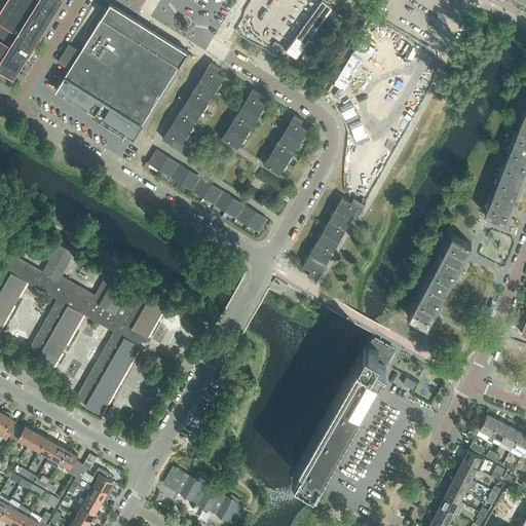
[(0,70),(13,79),(15,76),(55,12),(63,0),(6,0),(0,10),(0,70)]
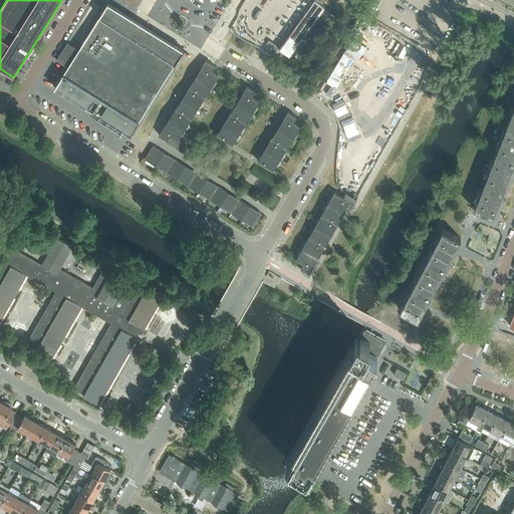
[(62,74),(54,87),(54,88),(55,87),(92,111),(90,114),(120,134),(122,130),(130,135),(130,136),(131,136),(139,121),(165,79),(162,77),(164,73),(168,75),(175,63),(176,64),(184,50),(184,49),(183,50),(107,3),(108,3),(107,2),(103,10),(99,16),(78,49),(76,52),(74,51),(66,46),(68,42),(67,42),(56,60),(67,67),(63,74),(62,74)]
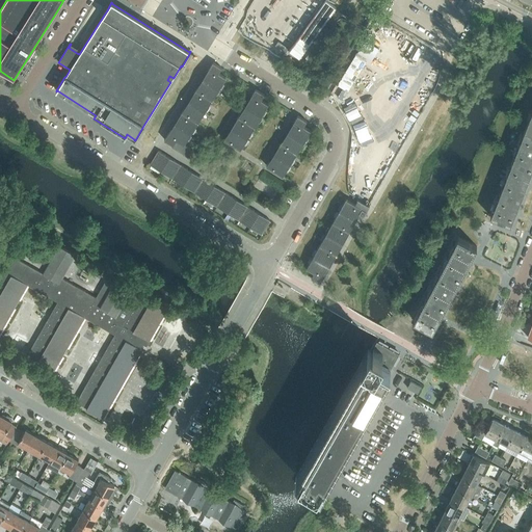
[(164,140),(173,145),(171,147),(188,158),(192,151),(184,144),(227,78),(218,73),(221,68),(213,62),(164,140)]
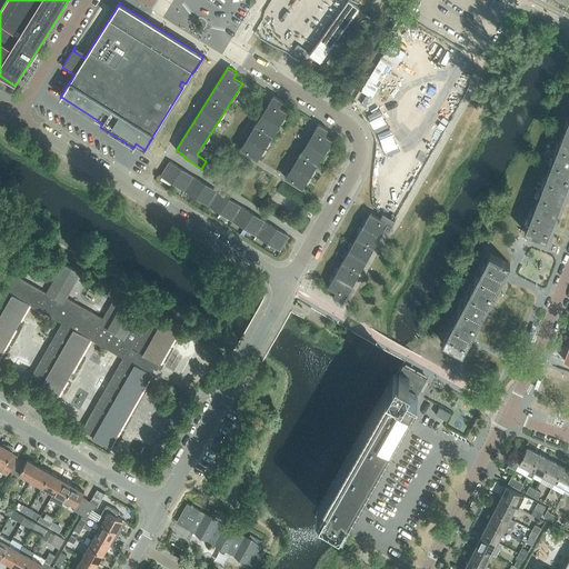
[(240,149),(257,160),(288,111),(279,107),(282,101),(273,96),(240,149)]
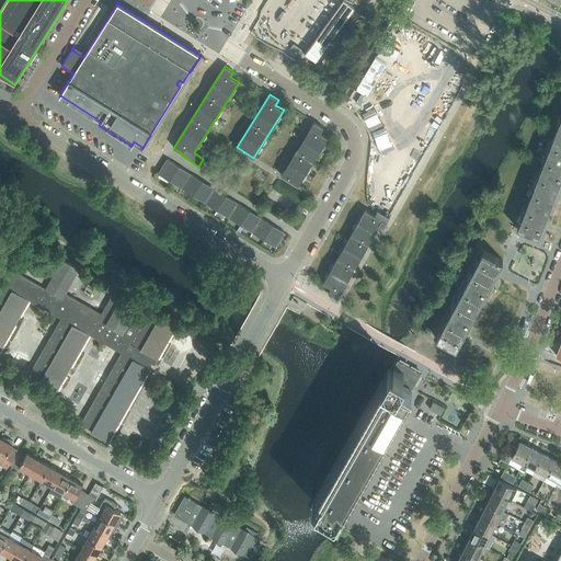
[(281,175),(298,185),(328,138),(320,133),(323,128),(315,122),(281,175)]
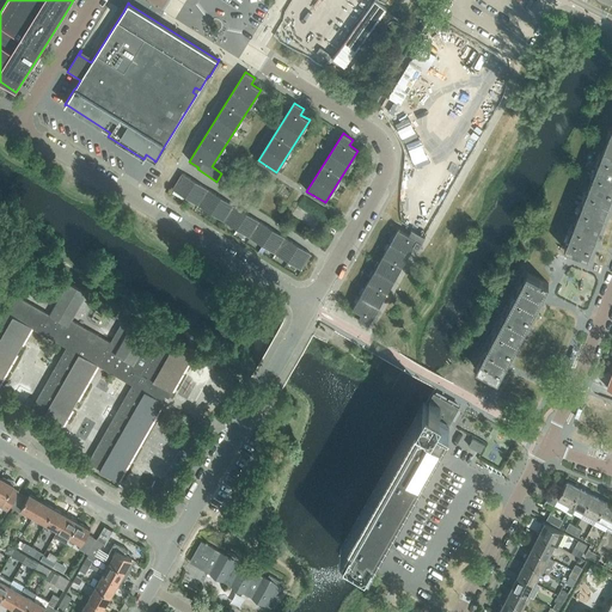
[(591,182),(606,189),(611,190),(611,147),(605,145),(591,182)]
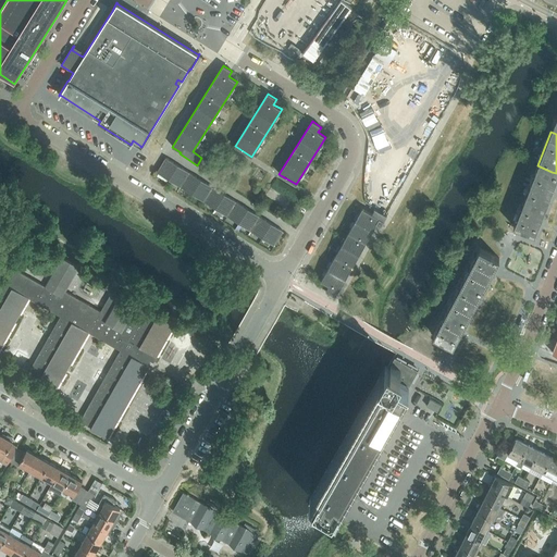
[(177,165),(165,158),(157,172),(169,180),(177,165)]
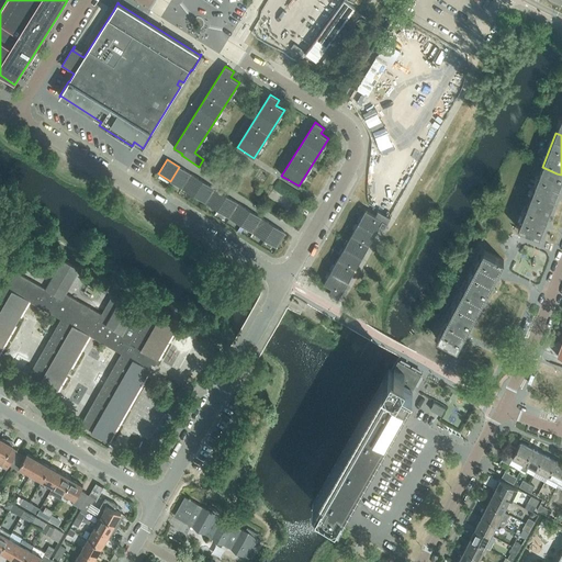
[(170,181),(182,189),(191,175),(179,167),(170,181)]
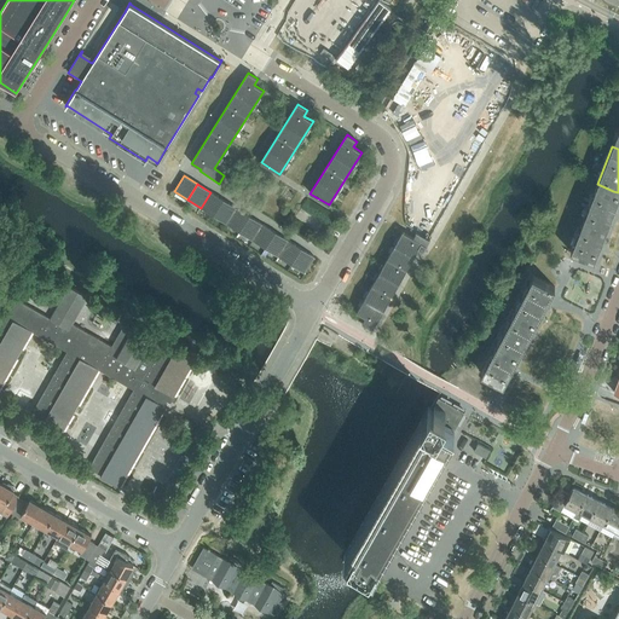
[(618,197),(618,192),(613,191),(597,184),(583,220),(607,229),(612,215),(614,217),(617,212),(614,209),(618,197)]
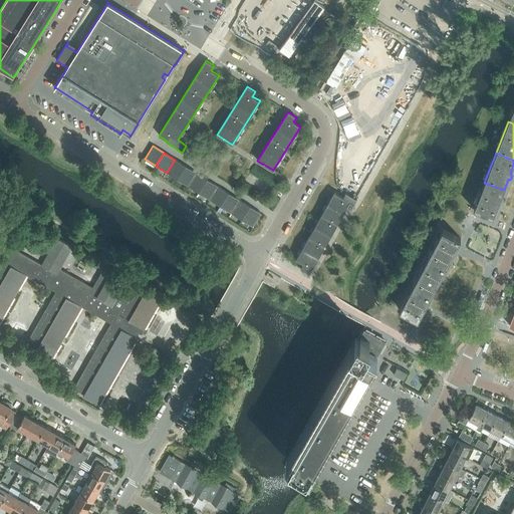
[(167,173),(178,179),(186,166),(175,160),(167,173)]
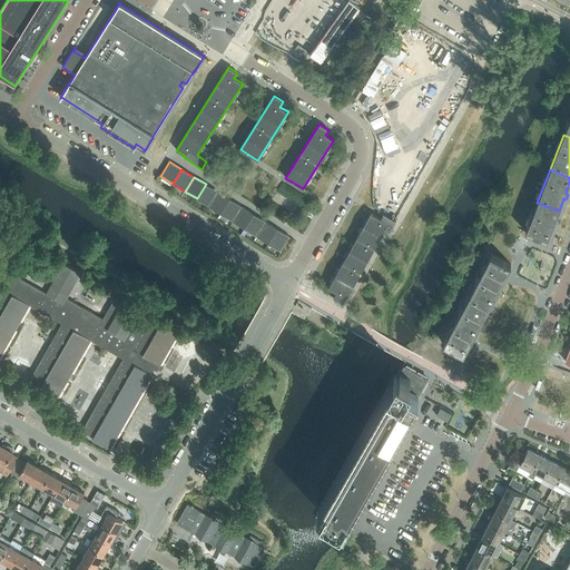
[(206,184),(197,198),(208,206),(218,192),(206,184)]
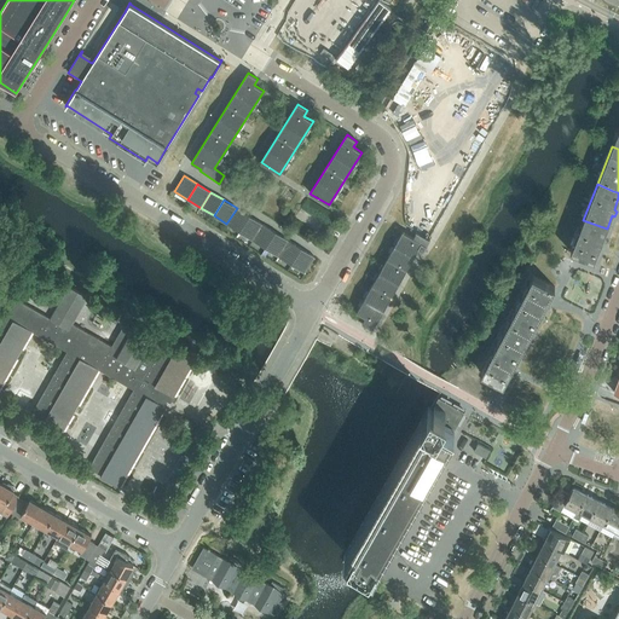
[(226,224),(239,232),(249,217),(237,208),(226,224)]
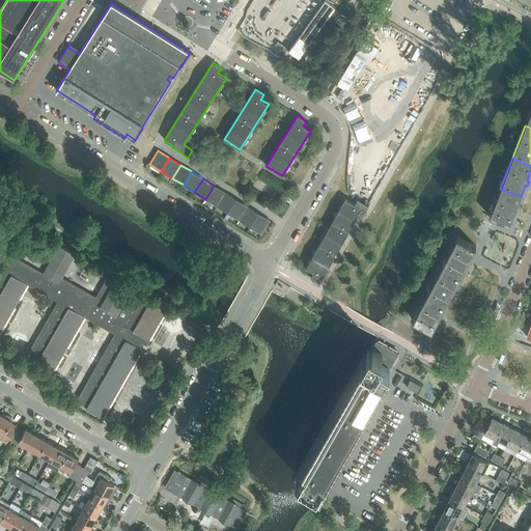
[(205,199),(217,206),(225,193),(214,186),(205,199)]
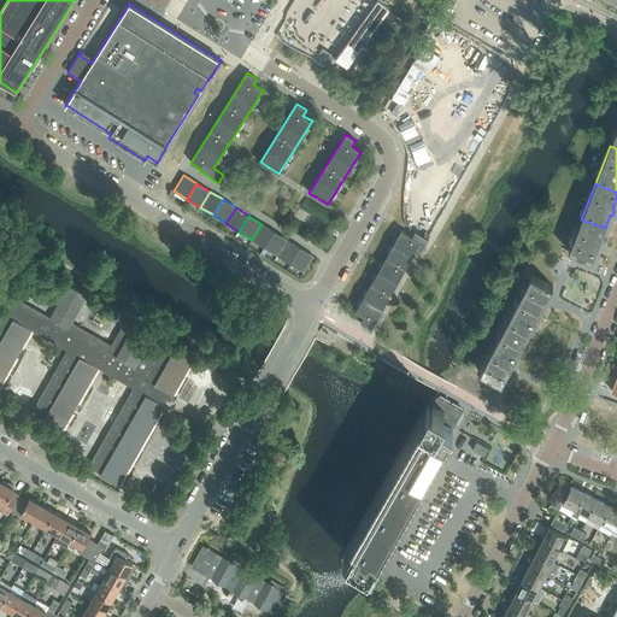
[(598,245),(605,229),(581,219),(569,251),(592,260),(595,251),(599,251),(601,246),(598,245)]
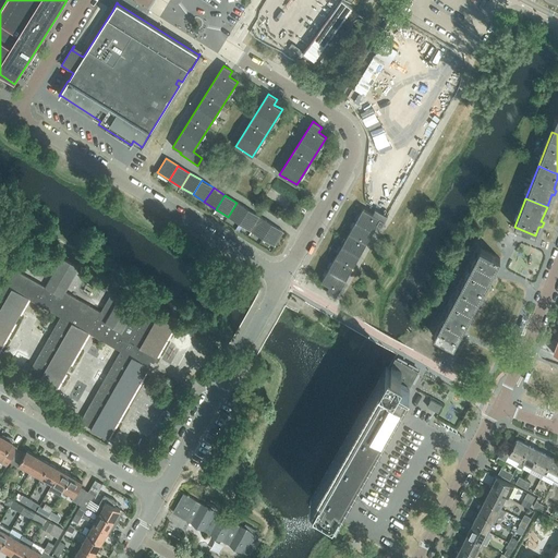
[(237,203),(228,217),(240,225),(249,209),(237,203)]
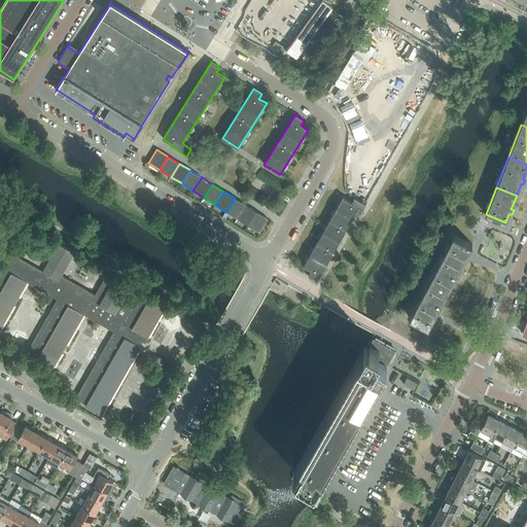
[(343,197),(304,266),(311,270),(308,275),(317,280),(322,272),(321,272),(322,271),(319,270),(342,231),(345,232),(348,226),(347,226),(346,229),(344,227),(354,209),(356,211),(360,213),(366,204),(365,204),(356,199),(357,200),(354,204),(352,203),(343,197)]
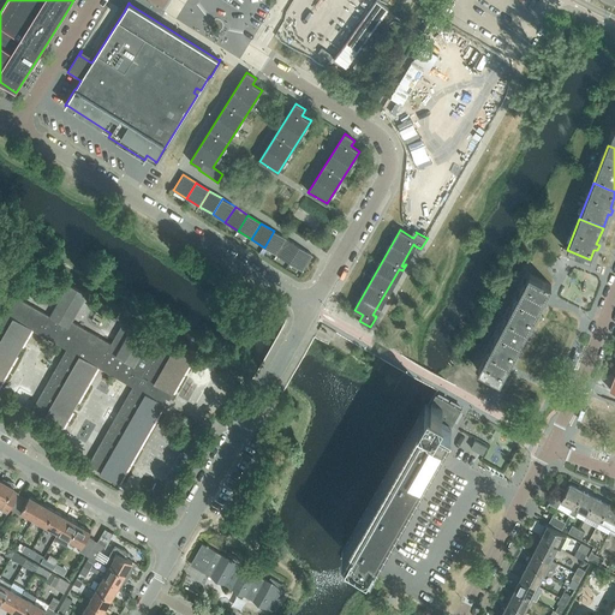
[(264,248),(278,255),(287,239),(274,231),(264,248)]
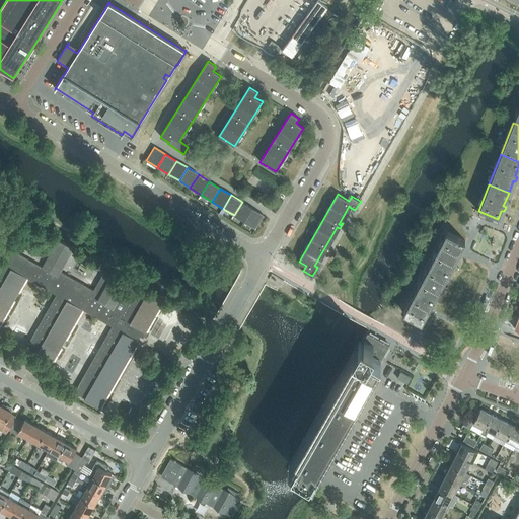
[(242,202),(234,215),(244,222),(252,209),(242,202)]
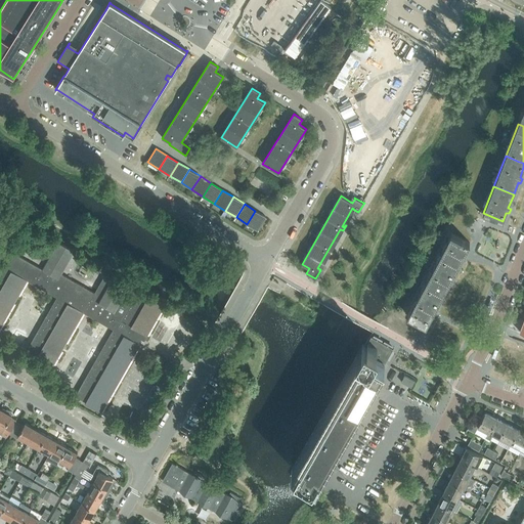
[(255,211),(247,224),(258,231),(266,218),(255,211)]
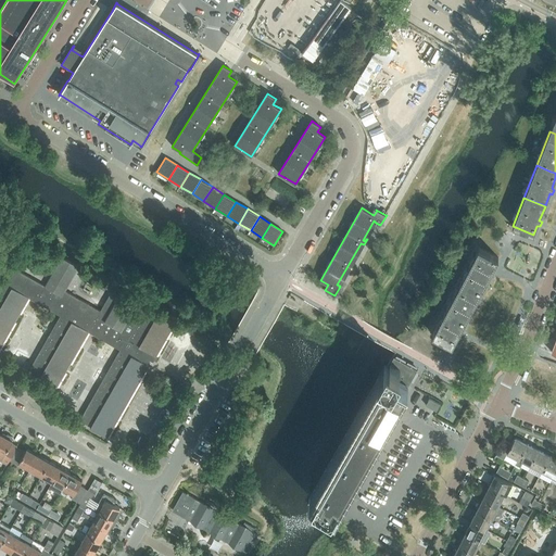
[(462,278),(481,289),(489,276),(491,277),(493,273),(491,270),(498,257),(478,248),(462,278)]
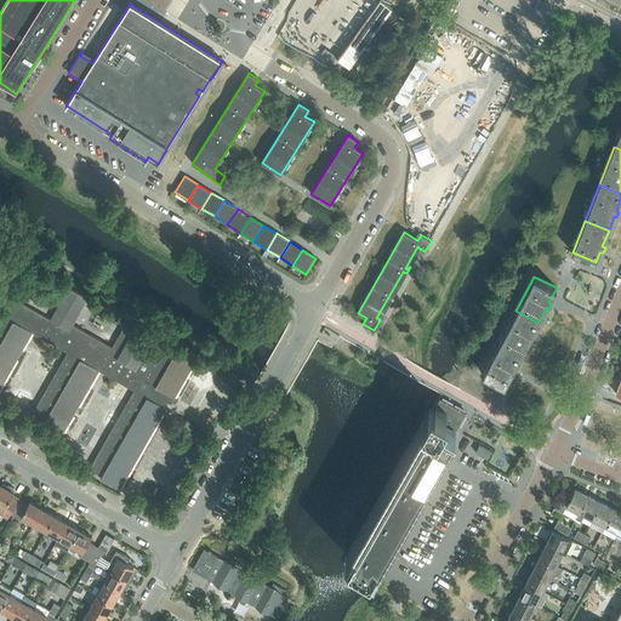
[(101,478),(119,489),(165,408),(161,405),(165,400),(171,403),(195,359),(177,348),(170,360),(148,347),(154,336),(136,325),(130,335),(123,330),(112,347),(72,325),(87,297),(69,288),(50,319),(11,297),(0,315),(0,387),(32,332),(67,353),(33,412),(45,420),(44,421),(63,432),(98,370),(135,391),(90,469),(102,476),(101,478)]
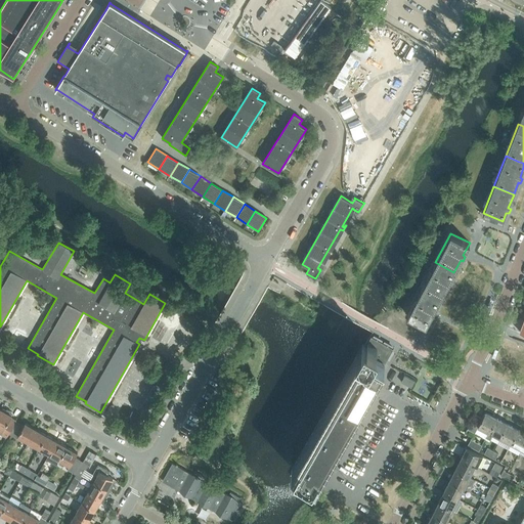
[(453,272),(435,262),(421,289),(440,299),(445,289),(447,290),(449,286),(447,284),(453,272)]
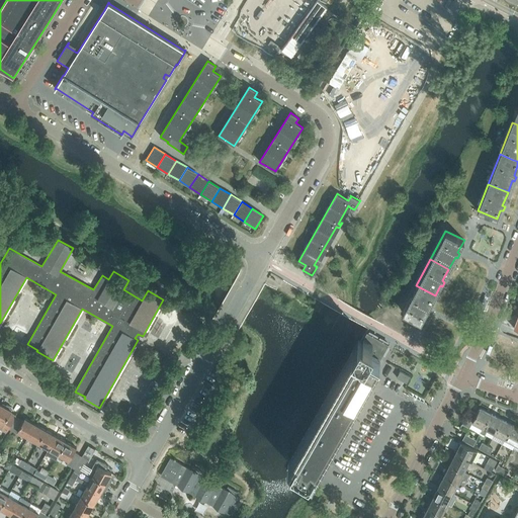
[(128,289),(139,295),(143,288),(132,282),(128,289)]
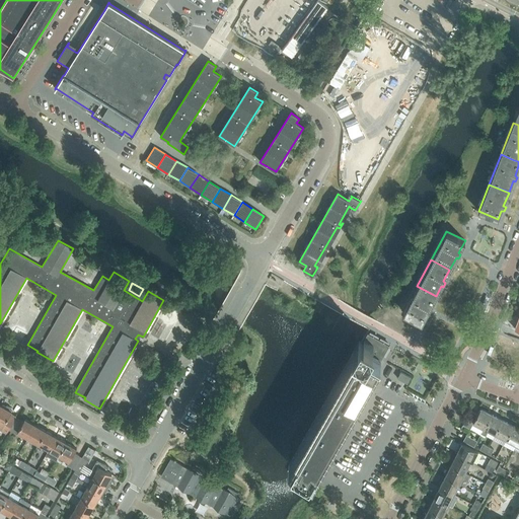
[(417,286),(403,312),(422,321),(426,314),(428,315),(430,311),(429,309),(436,296),(417,286)]
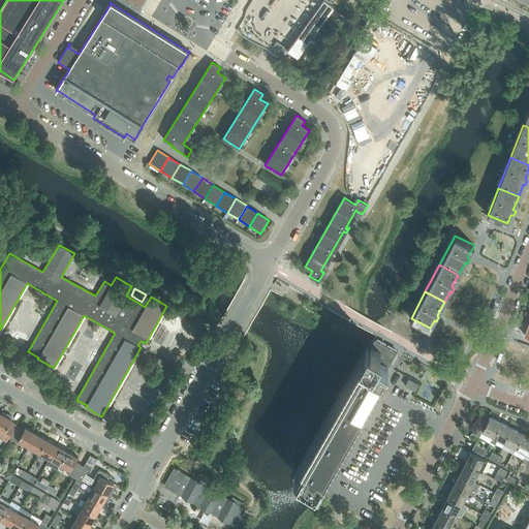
[(294,473),(319,488),(389,367),(382,364),(390,350),(386,348),(381,346),(383,342),(376,338),(370,350),(366,348),(294,473)]
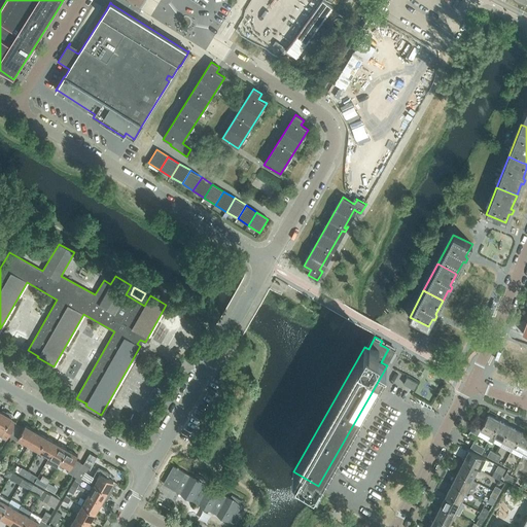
[(171,363),(166,371),(173,375),(177,367),(171,363)]
